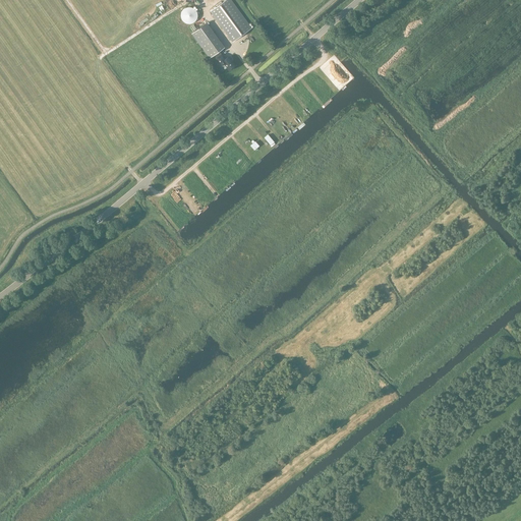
[(174,0),(172,0),(166,3),(169,10),(173,8),(172,6),(177,4),(174,0)]
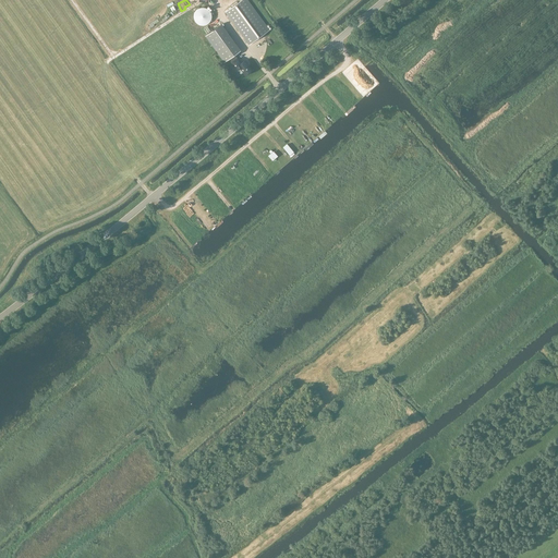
[(245,0),(242,0),(225,13),(249,45),(268,31),(245,0)]
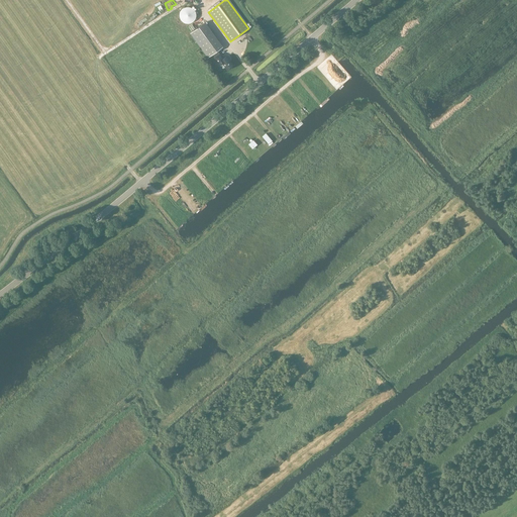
[(196,14),(195,14),(195,13),(195,12),(194,11),(194,10),(193,9),(192,9),(191,8),(190,8),(190,7),(189,7),(188,7),(187,7),(186,7),(185,7),(185,8),(184,8),(183,8),(183,9),(182,9),(182,10),(181,10),(181,11),(180,11),(180,12),(180,13),(179,14),(179,15),(179,16),(179,17),(180,17),(180,18),(180,19),(181,20),(181,21),(182,21),(182,22),(183,22),(184,23),(185,23),(186,23),(187,23),(188,23),(189,23),(190,23),(191,23),(192,22),(193,21),(194,20),(195,19),(195,18),(195,17),(196,16),(196,15),(196,14)]
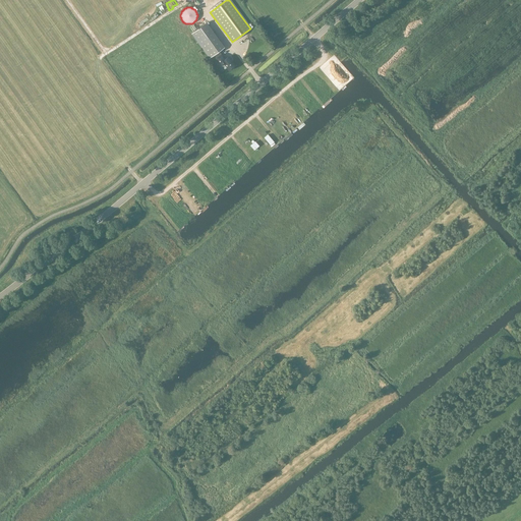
[(210,58),(224,47),(206,22),(191,34),(210,58)]
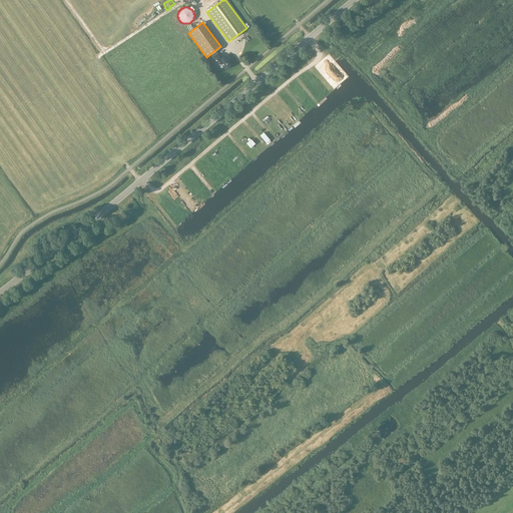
[(231,65),(224,56),(221,58),(217,53),(212,57),(217,65),(220,63),(224,69),(231,65)]
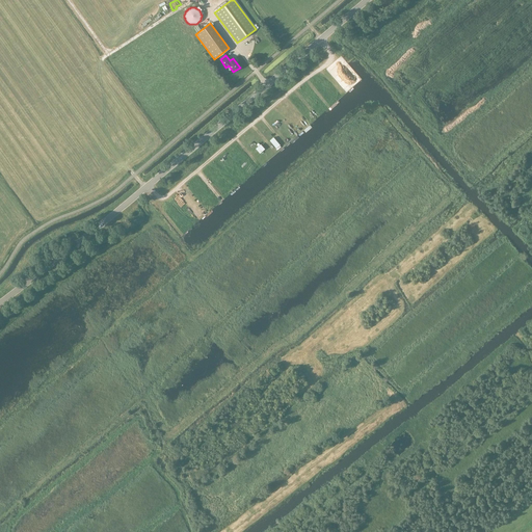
[(182,232),(191,225),(189,223),(180,229),(182,232)]
